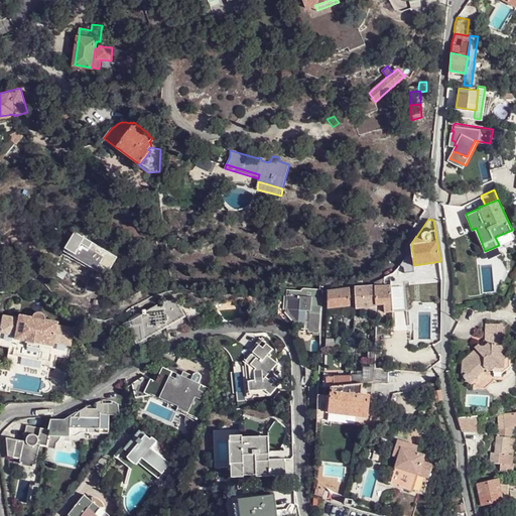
[(75,232),(66,248),(108,273),(117,257),(75,232)]
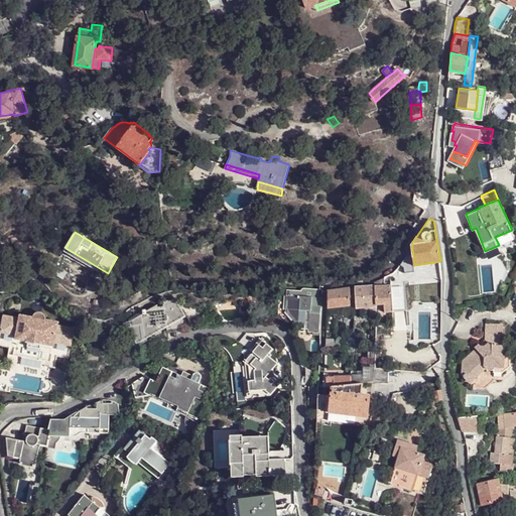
[(405,260),(407,266),(414,265),(413,255),(406,257),(405,260)]
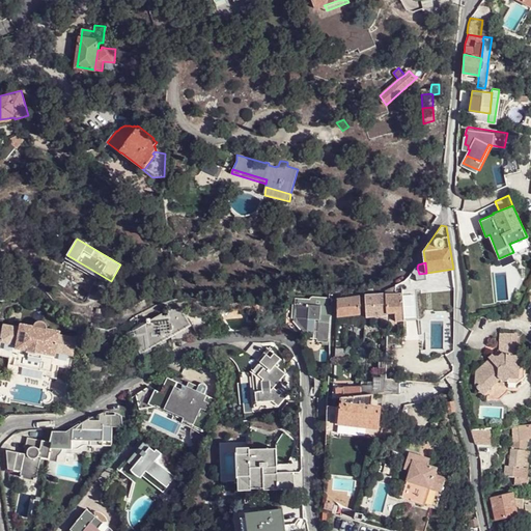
[(507,282),(509,296),(512,296),(520,278),(507,282)]
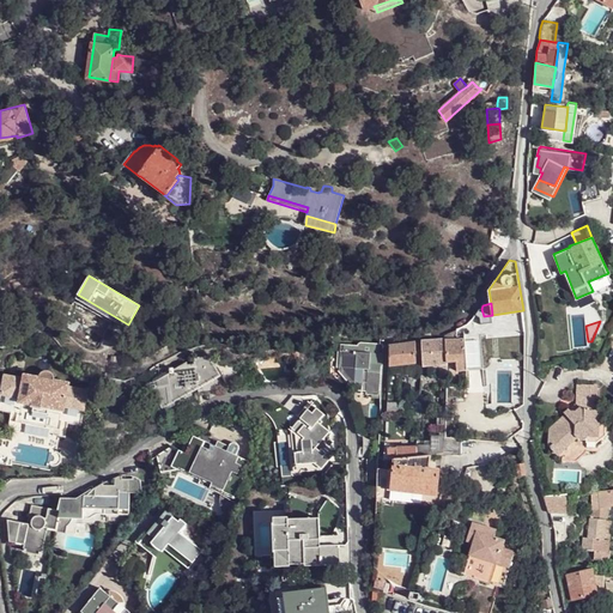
[(447,338),(448,360),(457,360),(459,370),(468,369),(467,362),(465,334),(459,335),(456,327),(447,333),(447,338)]
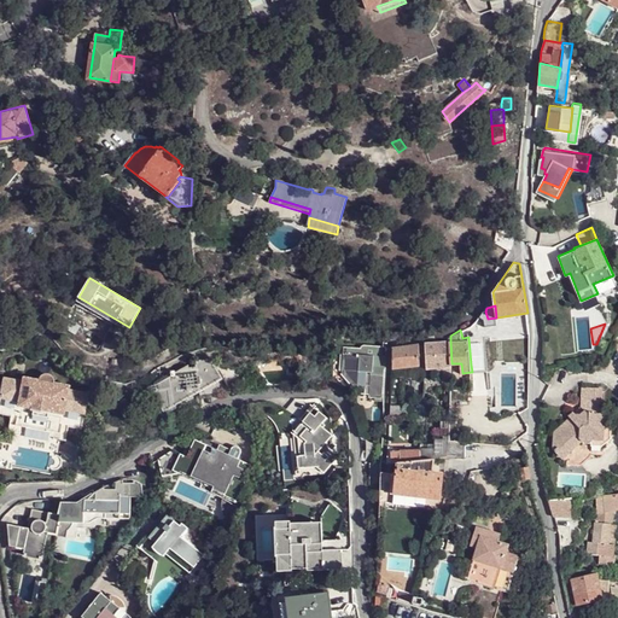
[(426,343),(426,368),(444,366),(452,366),(452,363),(450,340),(426,343)]
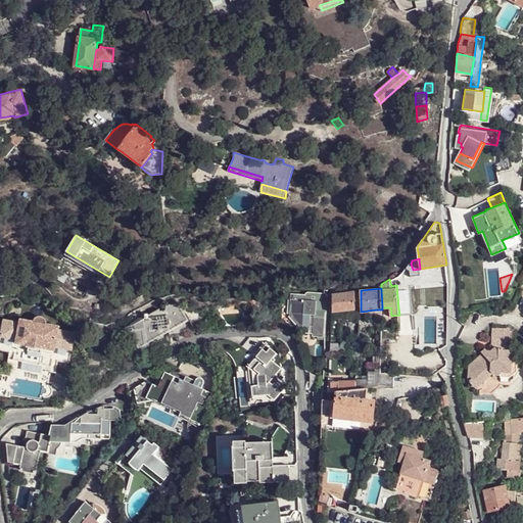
[(332,293),(332,312),(355,307),(355,290),(332,293)]
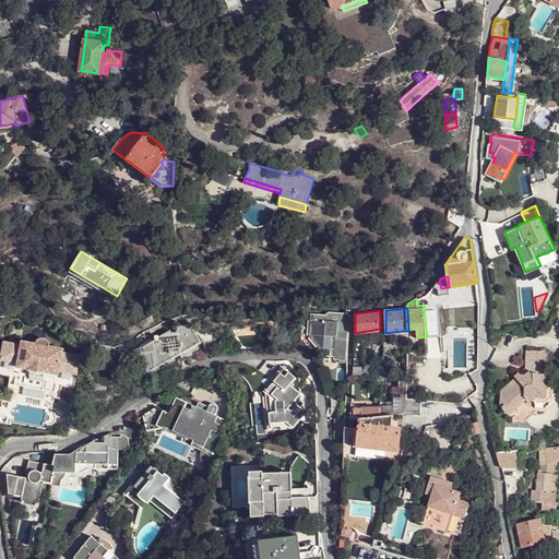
[(347,357),(349,320),(339,319),(339,321),(311,317),(310,335),(312,337),(320,347),(331,347),(334,347),(334,352),(335,353),(336,354),(339,355),(340,356),(341,356),(342,357),(344,357),(345,357),(347,357)]
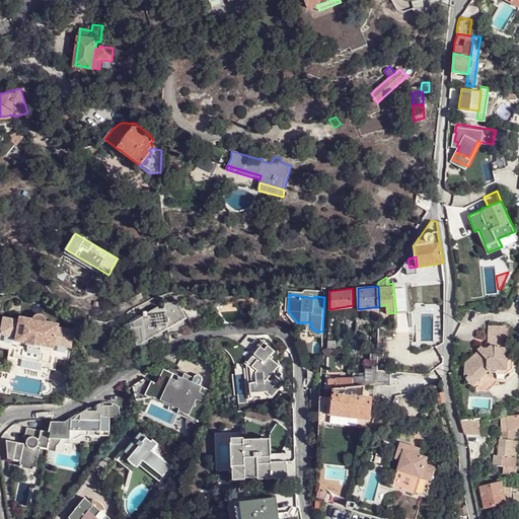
[(142,346),(148,344),(154,340),(192,317),(180,301),(169,302),(130,324),(142,346)]
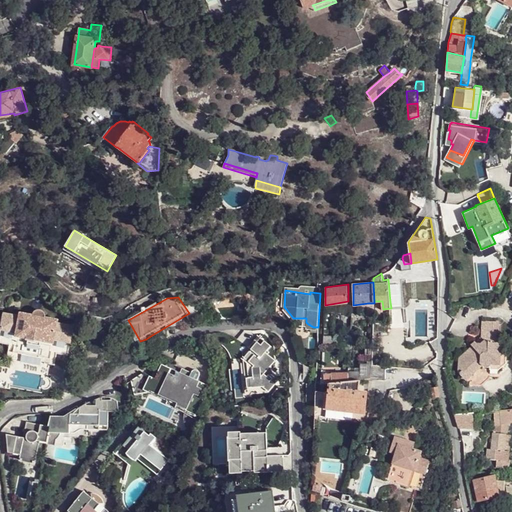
[(68,356),(73,326),(57,323),(58,320),(47,317),(47,315),(46,313),(45,312),(44,311),(41,310),(39,310),(37,311),(35,312),(34,314),(34,315),(21,312),(20,316),(4,313),(0,337),(0,344),(16,347),(15,354),(52,360),(53,353),(68,356)]
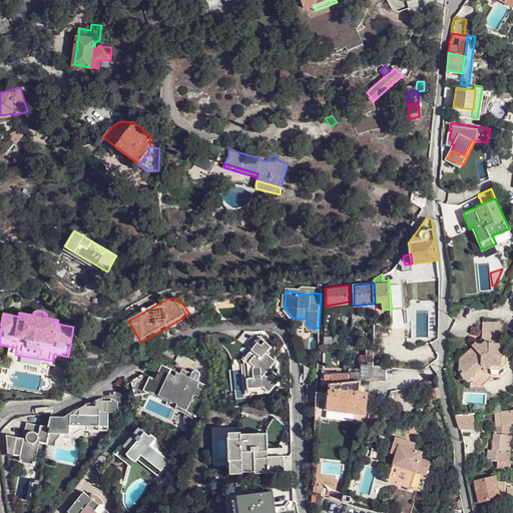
[(463,370),(471,373),(483,363),(497,363),(501,367),(507,362),(507,346),(503,341),(499,341),(500,319),(482,319),(482,335),(485,338),(481,341),(477,341),(477,340),(476,339),(472,342),(473,343),(460,356),(459,370),(461,372),(463,370)]
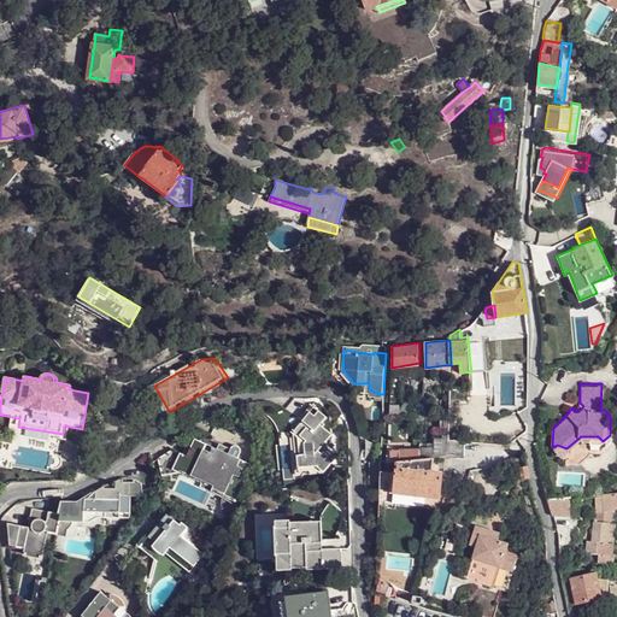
[(298,435),(304,440),(305,452),(303,452),(304,465),(312,464),(316,464),(317,465),(324,470),(335,457),(338,457),(338,448),(335,448),(331,447),(328,444),(328,438),(333,432),(323,424),(324,422),(322,419),(327,413),(312,401),(301,417),(303,418),(301,421),(300,421),(294,429),(297,432),(295,433),(298,435)]
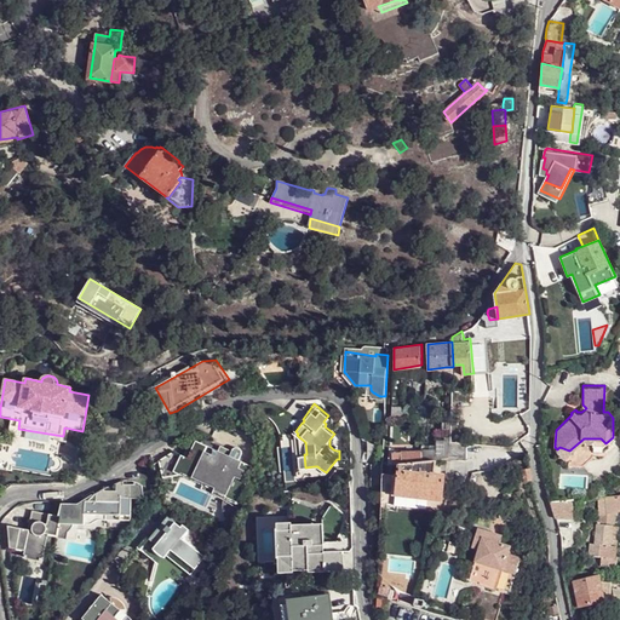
[(392,407),(392,419),(402,420),(403,409),(402,409),(402,407),(392,407)]
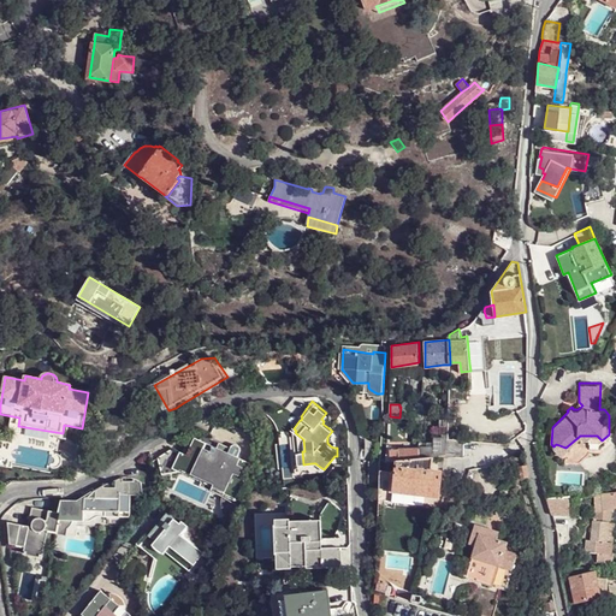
[(446,439),(446,434),(442,434),(442,436),(433,436),(433,444),(419,444),(418,457),(426,456),(433,455),(445,454),(446,452),(446,439)]
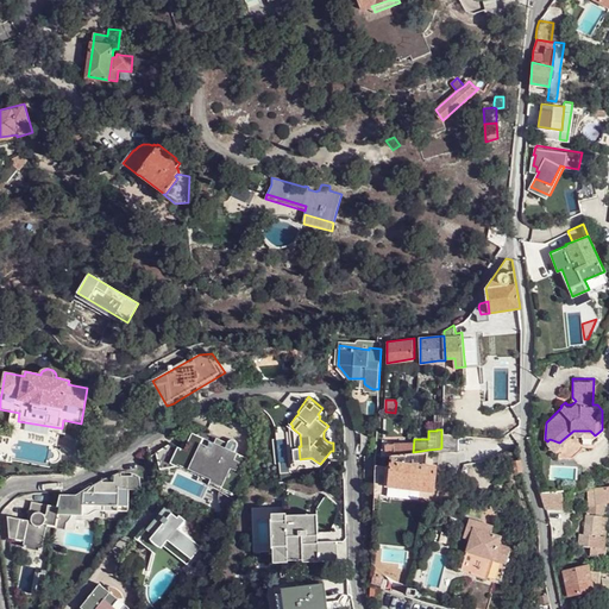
[(193,434),(190,439),(212,449),(214,444),(193,434)]
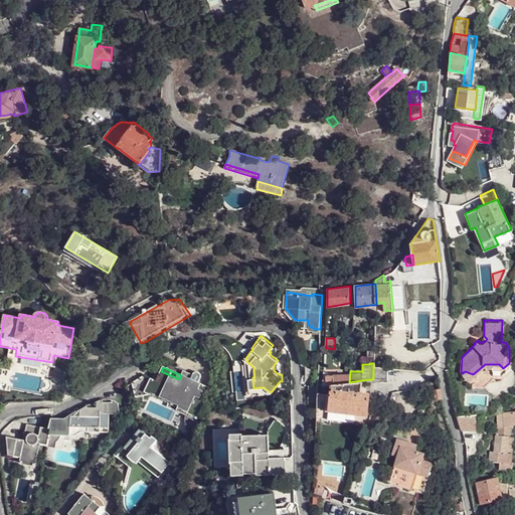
[(372,379),(372,380),(385,381),(385,368),(373,367),(373,378),(372,379)]
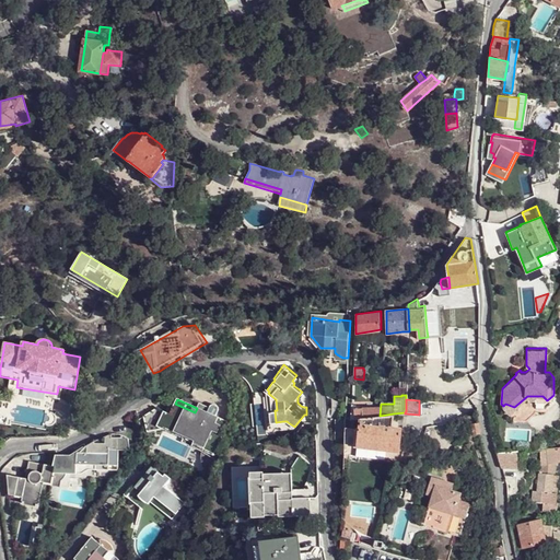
[(228,422),(217,417),(218,411),(219,411),(219,410),(219,409),(219,408),(218,407),(218,406),(217,406),(217,405),(216,405),(214,405),(213,405),(212,405),(211,406),(210,406),(210,407),(209,407),(209,408),(207,412),(197,408),(195,412),(175,404),(173,407),(165,426),(217,450),(219,451),(223,439),(222,438),(225,431),(224,430),(228,422)]
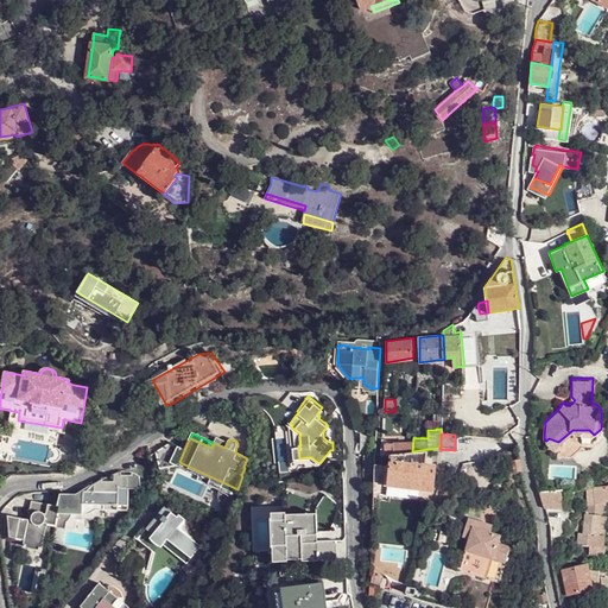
[(216,438),(214,443),(225,448),(227,443),(216,438)]
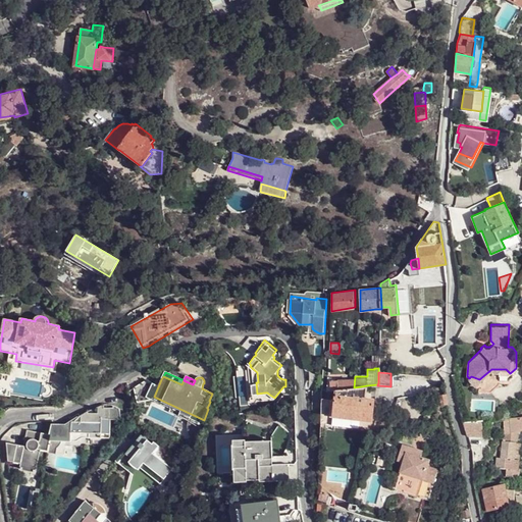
[(338,379),(338,389),(350,388),(350,377),(338,379)]
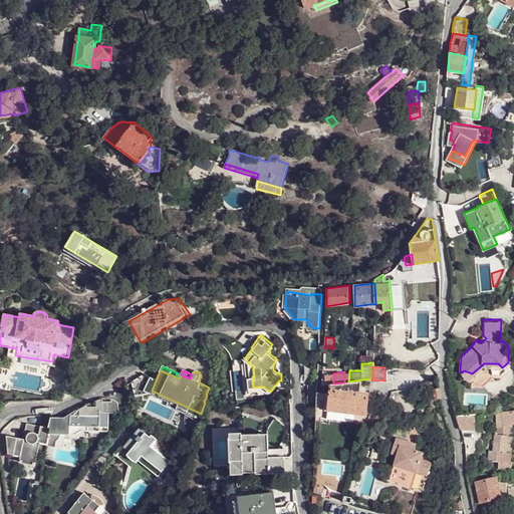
[(152,391),(159,373),(156,372),(153,378),(151,378),(145,393),(146,393),(159,399),(160,398),(179,406),(177,411),(196,419),(199,413),(152,391)]
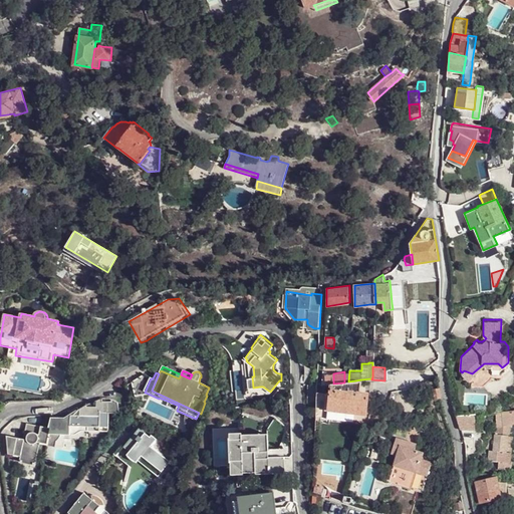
[(136,398),(145,396),(146,393),(145,393),(151,378),(144,374),(132,382),(136,398)]
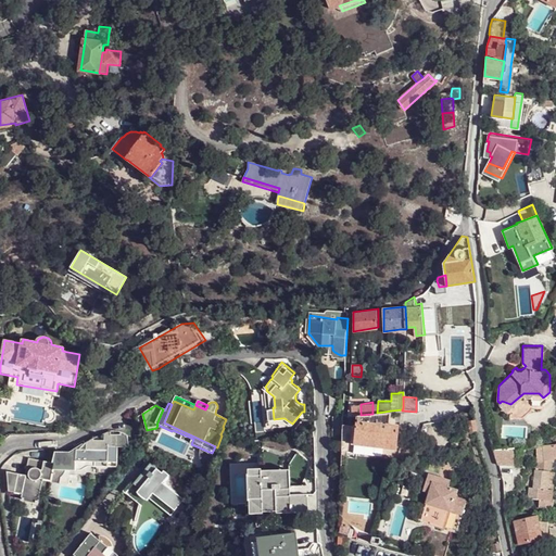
[(391,411),(384,412),(380,422),(389,424),(391,411)]
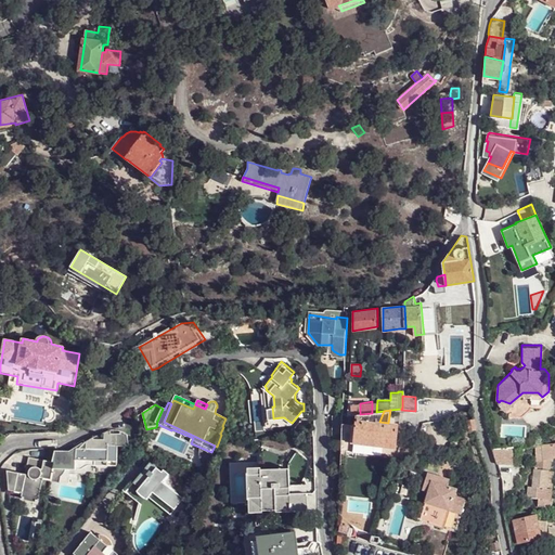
[(360,414),(357,414),(357,420),(379,422),(384,411),(376,412),(372,413),(360,414)]
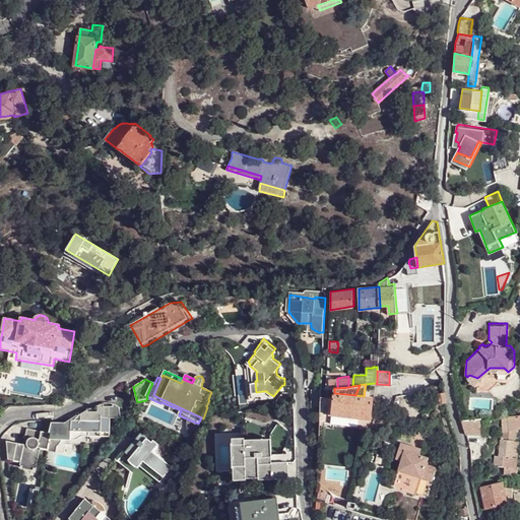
[(440,402),(446,401),(445,391),(438,392),(440,402)]
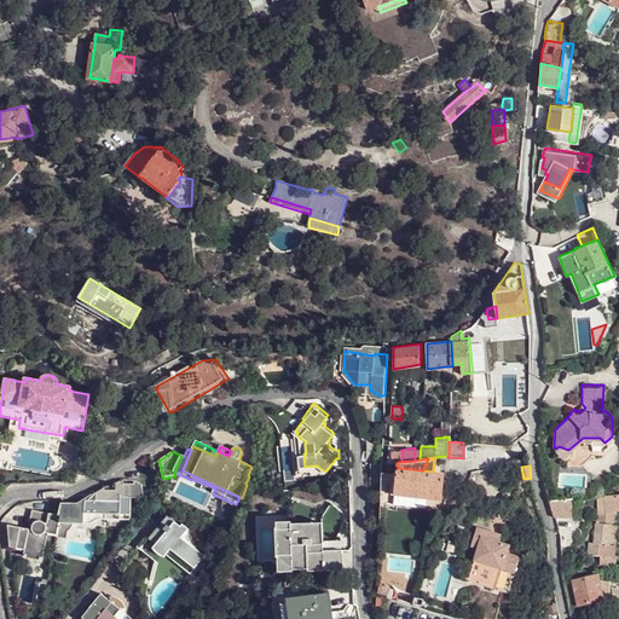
[(397,473),(395,486),(427,491),(426,496),(441,498),(443,478),(444,473),(433,472),(423,470),(398,468),(397,473)]
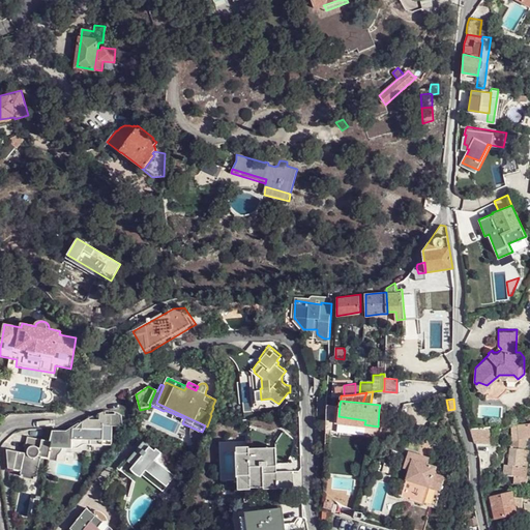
[(337,405),(327,405),(326,432),(328,432),(336,432),(337,429),(339,422),(335,421),(337,405)]
